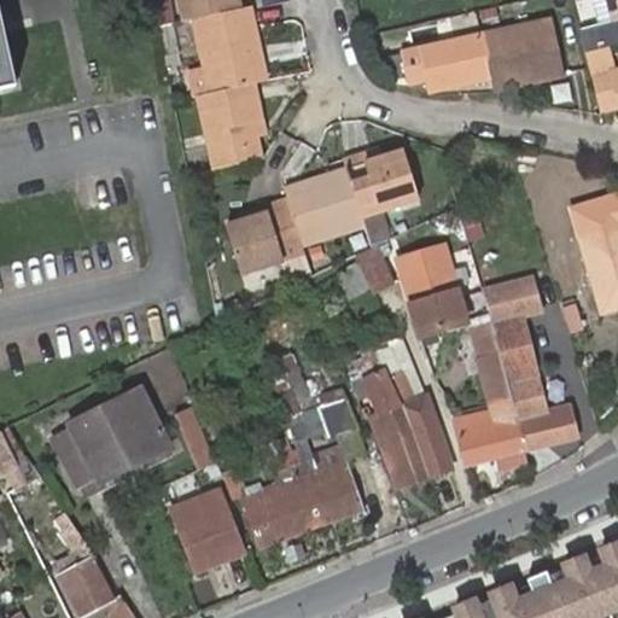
[(180,0),(185,21),(194,18),(243,9),(240,0),(180,0)]
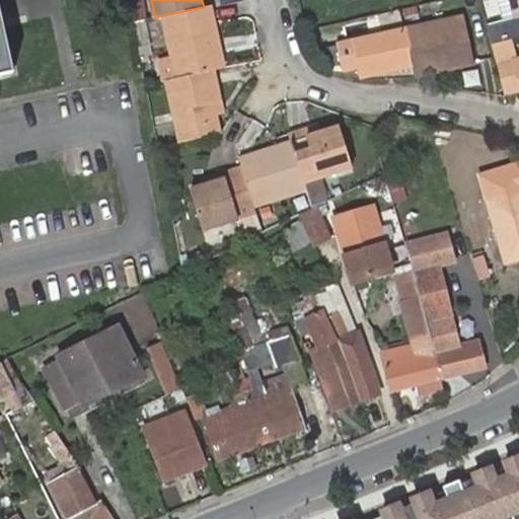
[(219,36),(216,21),(213,5),(204,7),(163,15),(173,58),(178,78),(214,70),(218,69),(211,39),(219,36)]
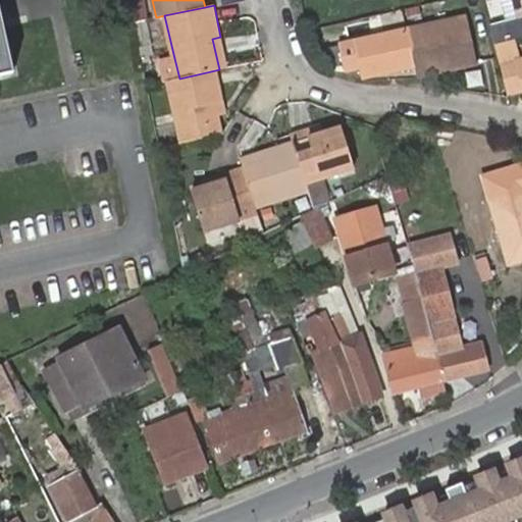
[(0,76),(14,73),(0,10),(0,76)]
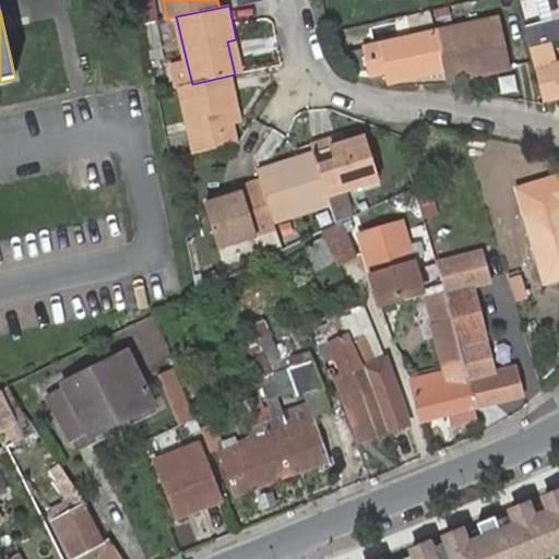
[(443,68),(444,73),(447,79),(477,71),(475,63),(507,55),(496,11),(433,26),(443,68)]
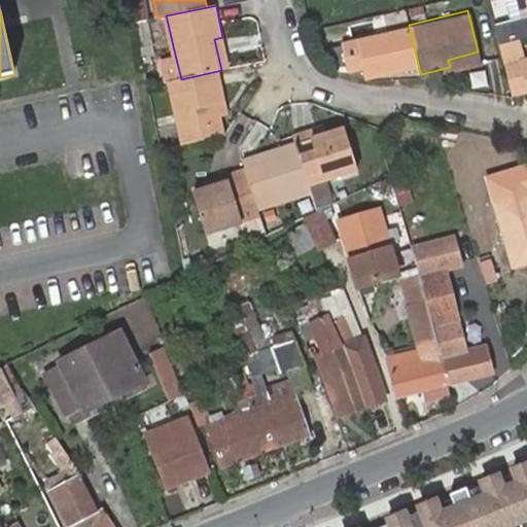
[(148,20),(137,22),(144,58),(155,55),(148,20)]
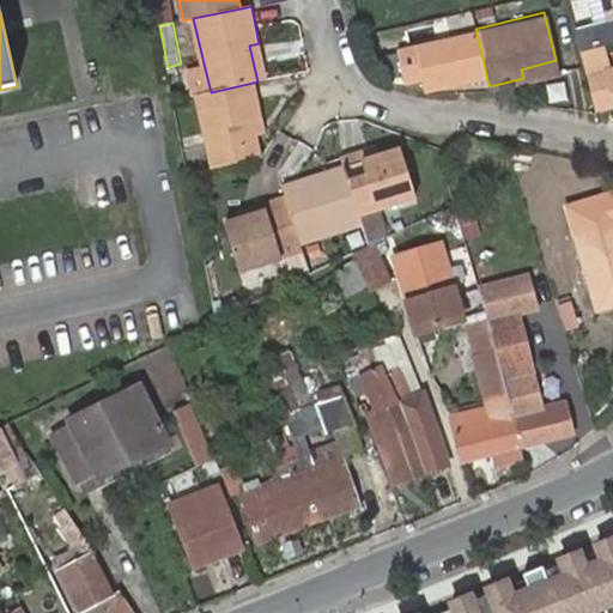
[(425,89),(486,74),(475,29),(396,48),(405,80),(423,77),(425,89)]
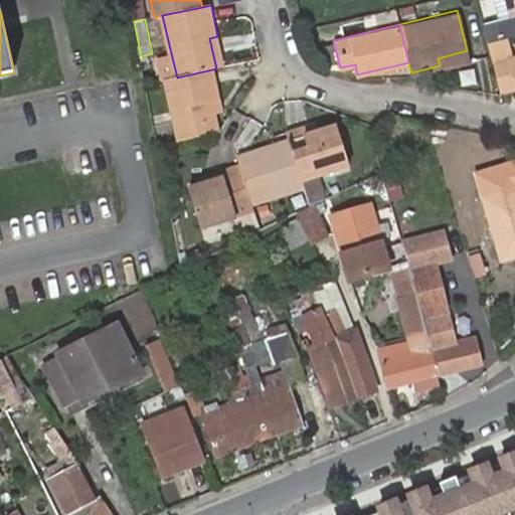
[(216,68),(223,67),(217,36),(209,38),(216,68)]
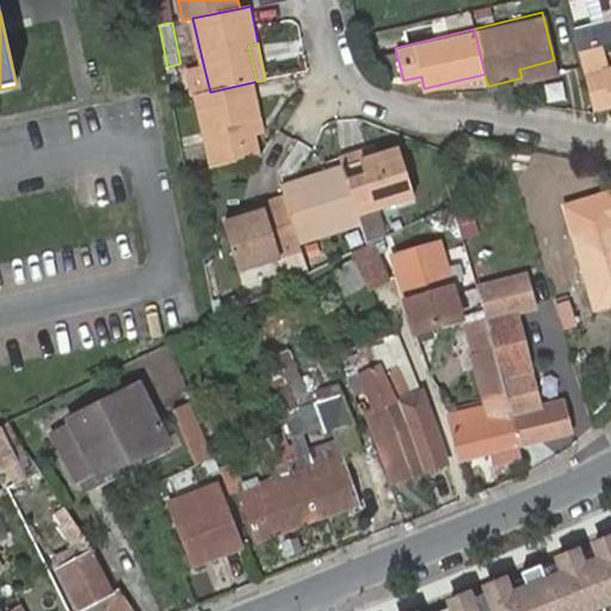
[(586,76),(594,110),(610,105),(610,68),(606,71),(602,49),(580,54),(586,76)]
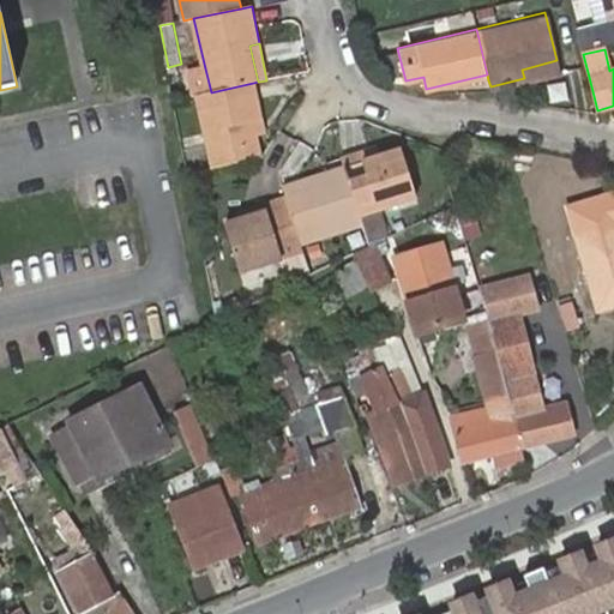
[(522,70),(524,78),(559,70),(557,60),(522,70)]
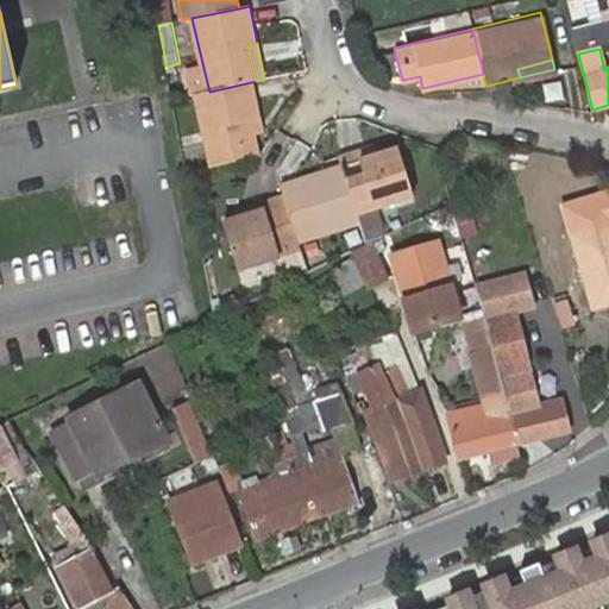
[(203,68),(184,73),(190,96),(195,95),(209,92),(203,68)]
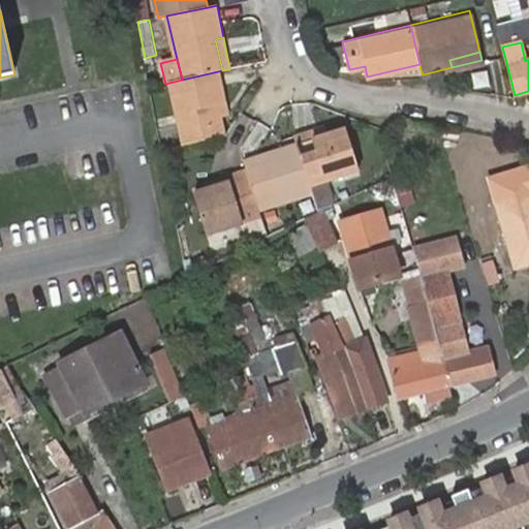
[(169,83),(183,145),(224,134),(220,117),(218,101),(224,100),(218,71),(182,80),(169,83)]
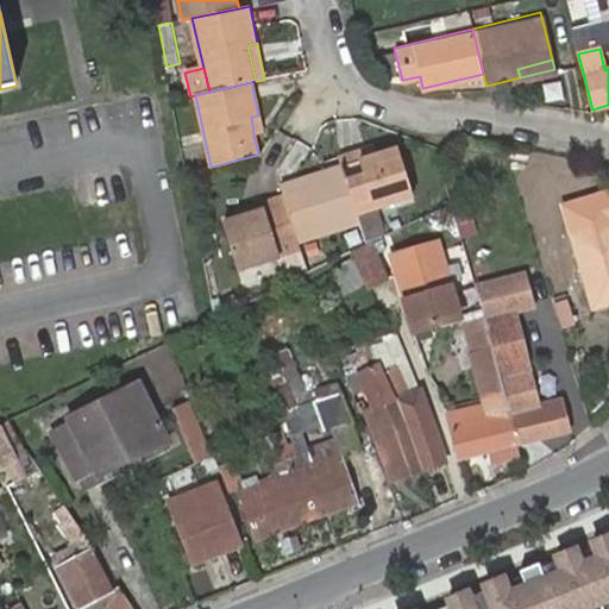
[(251,117),(253,135),(263,132),(258,115),(251,117)]
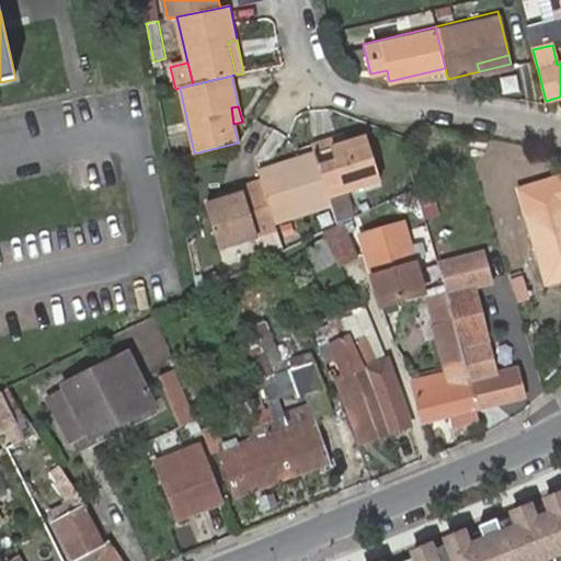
[(330,139),(313,145),(317,153),(319,160),(333,204),(340,224),(357,215),(350,192),(384,181),(368,135),(346,142),(333,147),(330,139)]
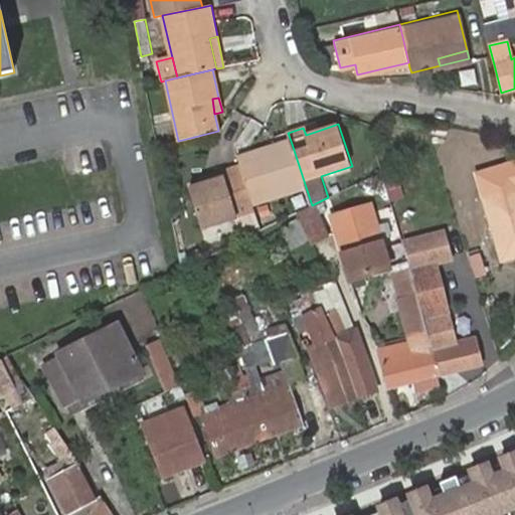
[(316,124),(303,128),(306,135),(318,131),(316,124)]
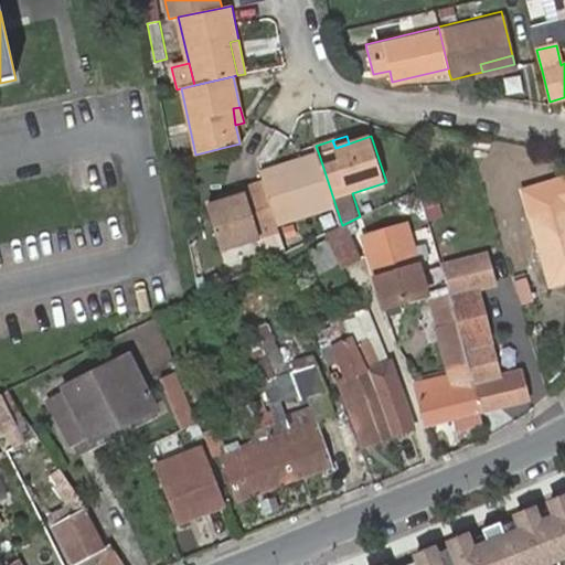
[(319,155),(300,161),(302,167),(321,161),(319,155)]
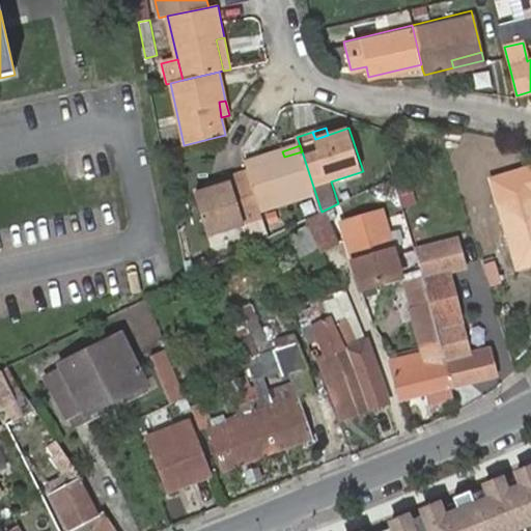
[(282,151),(245,163),(249,175),(250,179),(261,212),(315,193),(302,151),(284,157),(282,151)]
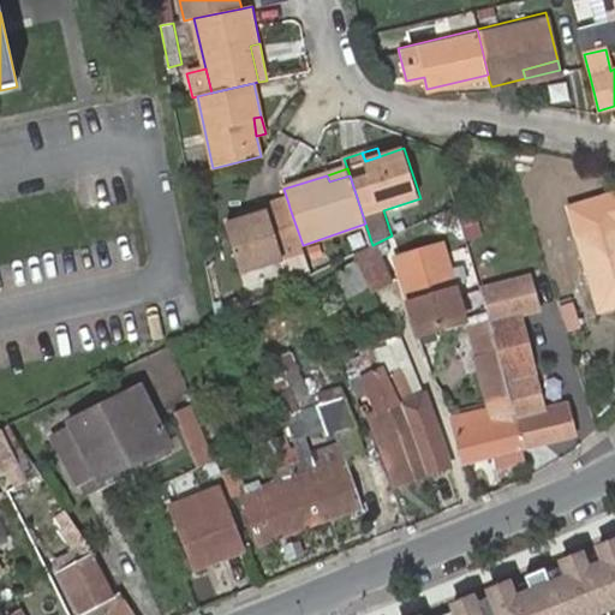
[(280,261),(306,255),(303,245),(290,208),(288,203),(263,209),(266,215),(245,221),(224,228),(238,274),(280,261)]
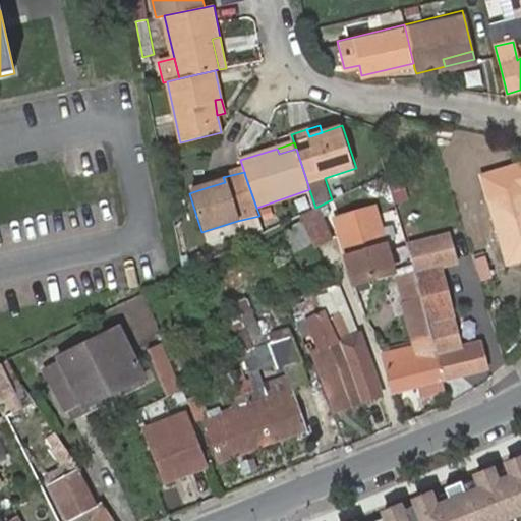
[(225,182),(223,177),(207,182),(208,187),(225,182)]
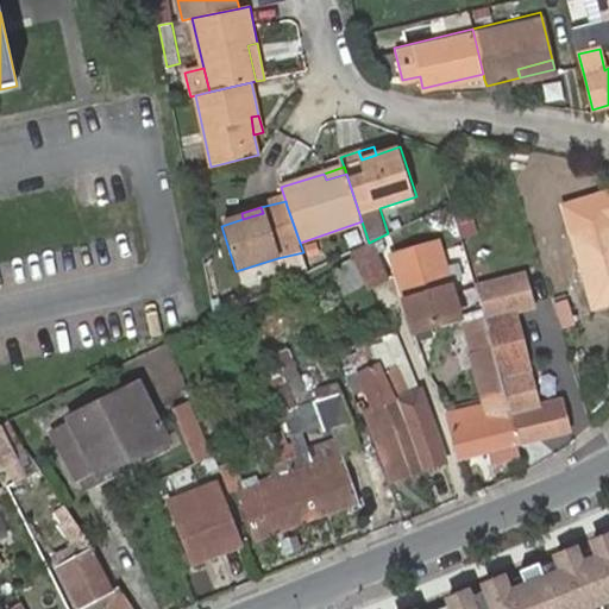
[(608,209),(558,227),(565,249),(575,245),(600,319),(608,314),(608,209)]
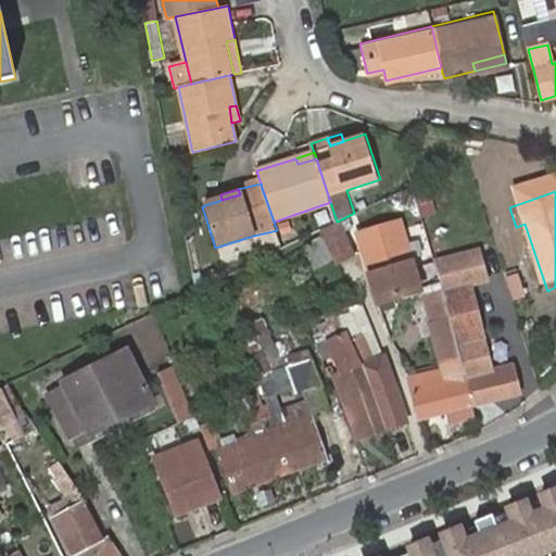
[(357,231),(378,300),(418,287),(399,219),(357,231)]
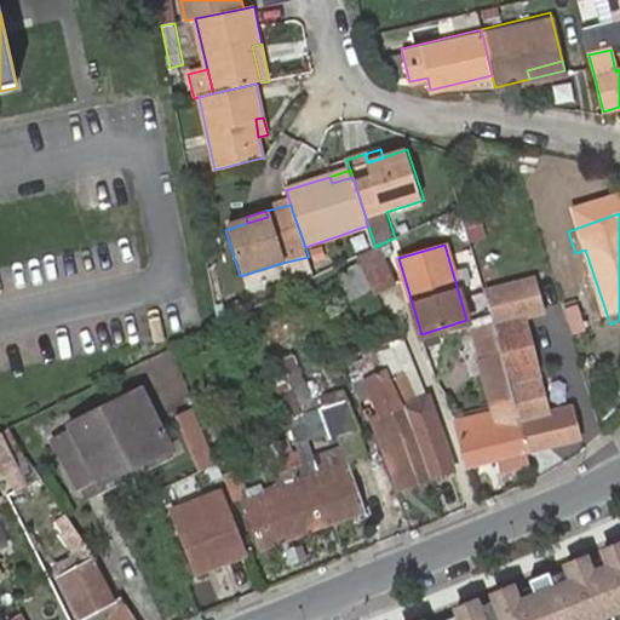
[(356,260),(359,268),(336,279),(348,303),(371,293),(373,298),(397,287),(379,250),(356,260)]
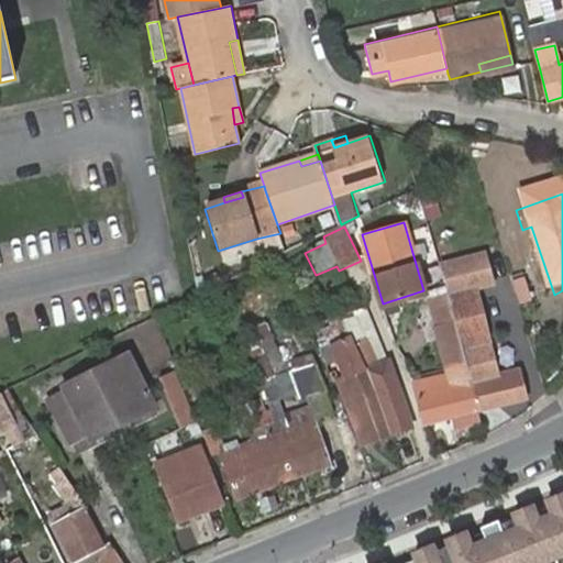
[(487,337),(474,288),(488,284),(481,252),(438,264),(443,284),(445,291),(446,295),(454,321),(460,343),(487,337)]
